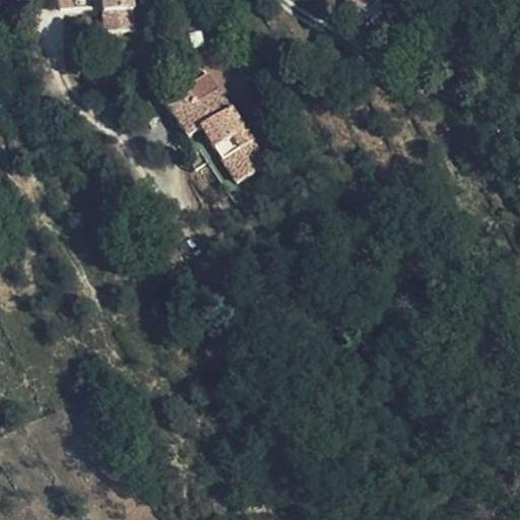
[(58,0),(60,11),(87,7),(86,0),(58,0)]
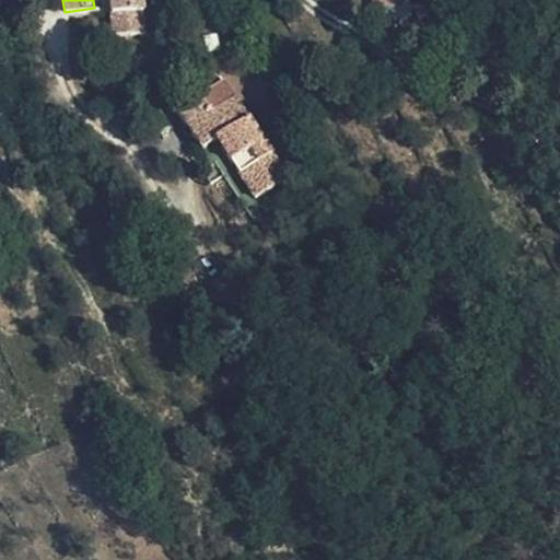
[(109,0),(112,13),(142,9),(141,0),(109,0)]
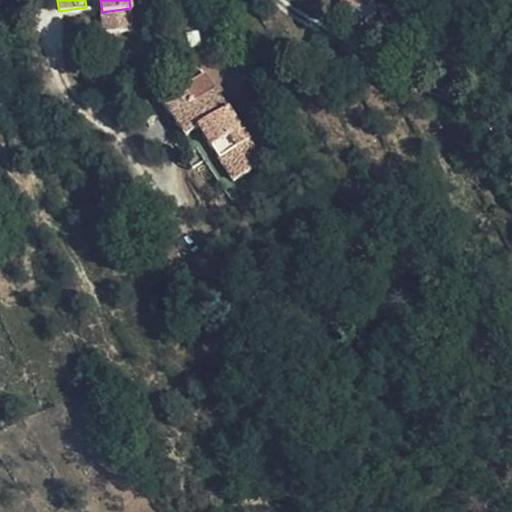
[(130,8),(102,12),(104,32),(133,28),(130,8)]
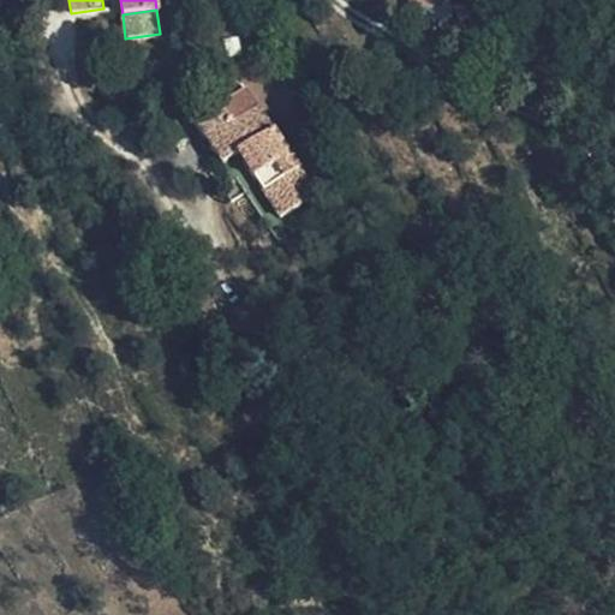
[(239,150),(250,169),(279,219),(320,198),(261,103),(249,84),(193,114),(221,161),(239,150)]
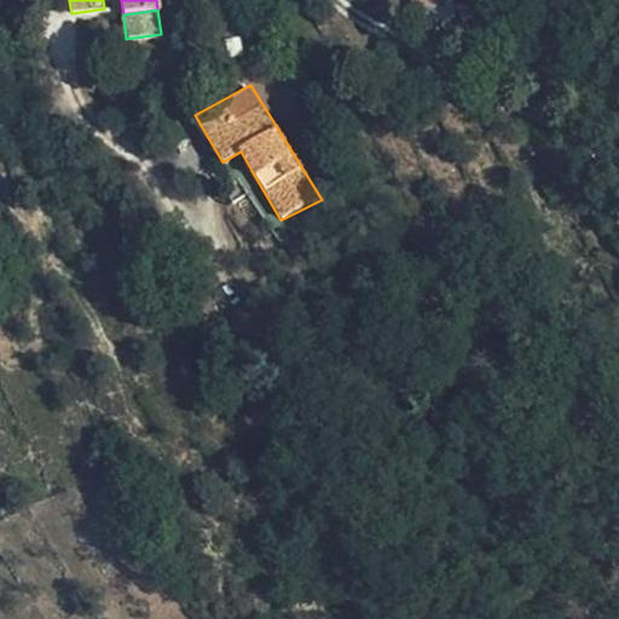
[(281,220),(252,171),(235,179),(276,244),(330,214),(322,200),(281,220)]
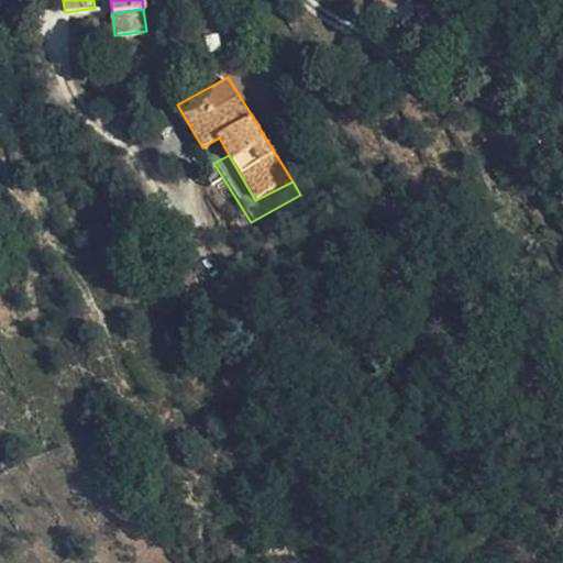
All buildings are outlined.
